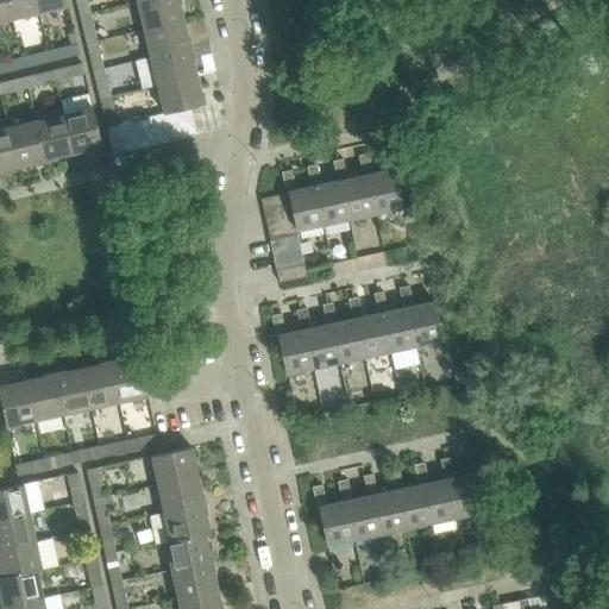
[(0,0),(0,22),(11,19),(6,0),(0,0)]
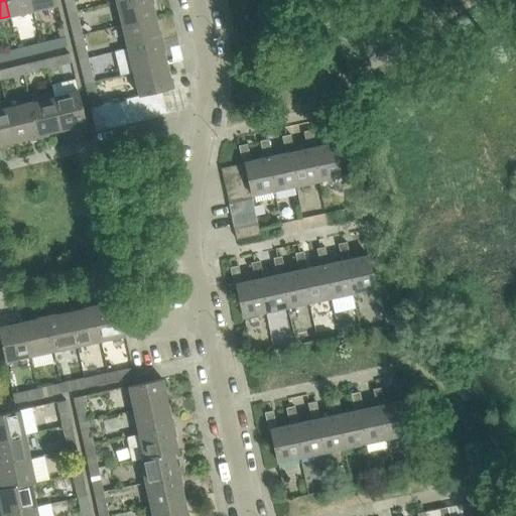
[(32,10),(29,0),(5,0),(9,16),(32,10)]
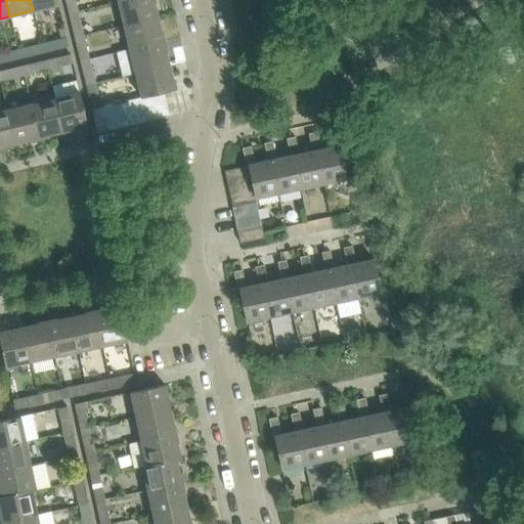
[(30,0),(33,10),(58,5),(56,0),(30,0)]
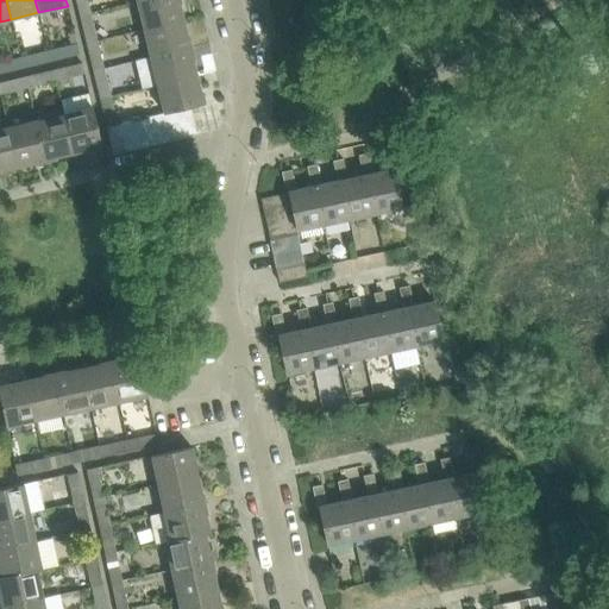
[(143,30),(183,19),(180,2),(181,2),(180,0),(142,0),(136,1),(143,30)]
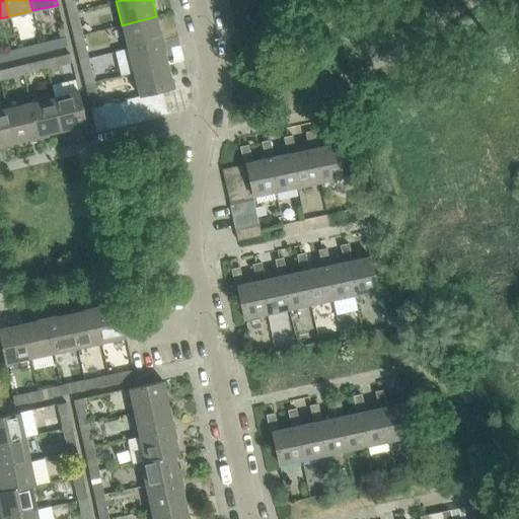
[(160,31),(156,16),(122,25),(127,49),(163,40),(161,30),(160,31)]
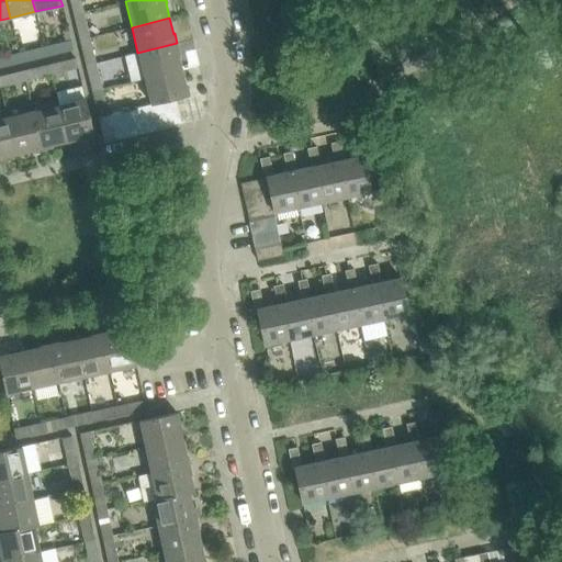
[(76,24),(80,40),(89,37),(86,22),(76,24)]
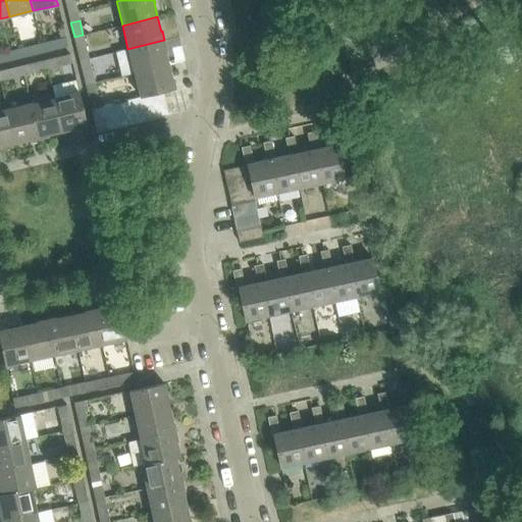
[(86,49),(83,35),(74,37),(77,51),(86,49)]
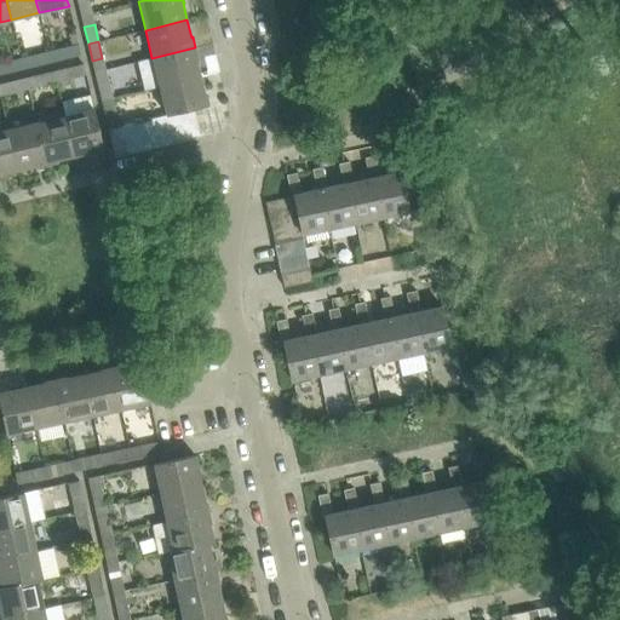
[(65,47),(49,52),(51,62),(68,58),(65,47)]
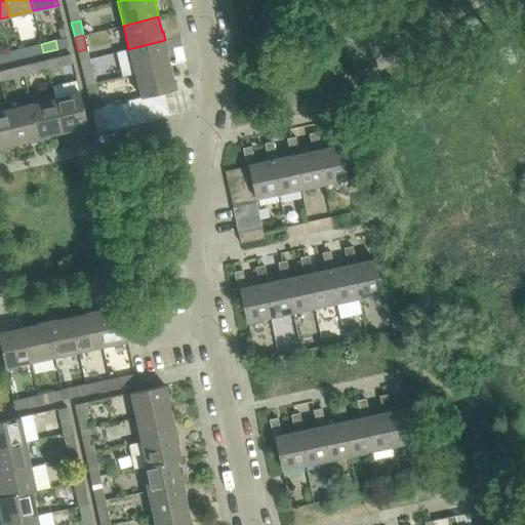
[(123,76),(134,73),(170,65),(166,50),(167,49),(165,40),(128,49),(117,52),(123,76)]
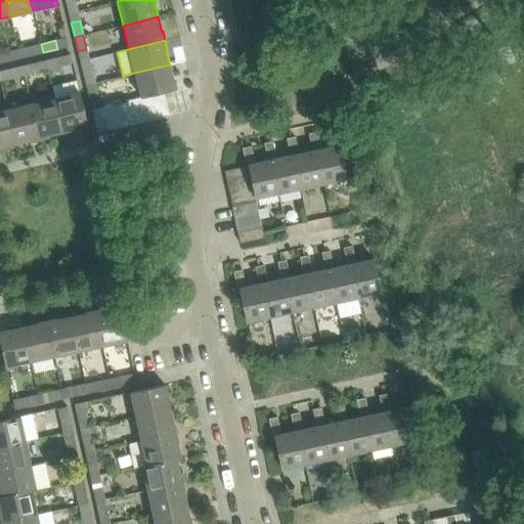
[(43,52),(41,44),(27,47),(29,55),(43,52)]
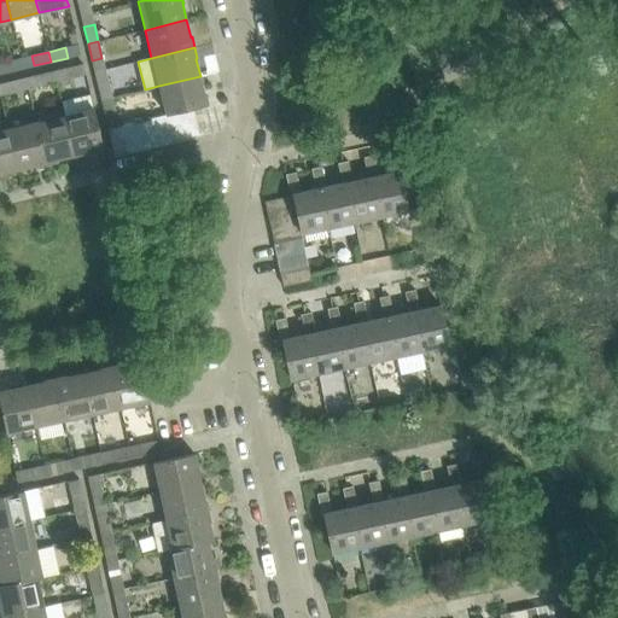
[(9,60),(0,63),(0,74),(11,71),(9,60)]
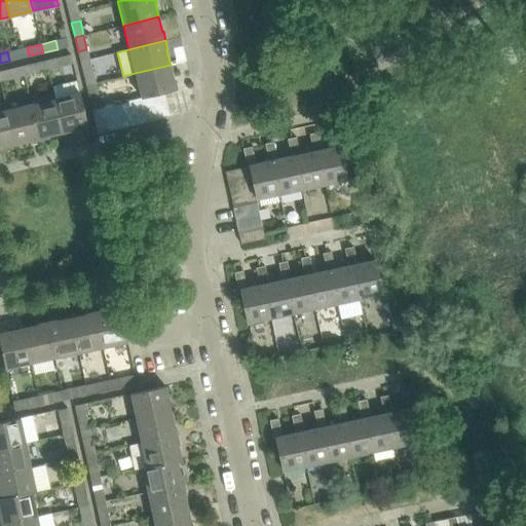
[(45,61),(47,69),(62,66),(60,58),(45,61)]
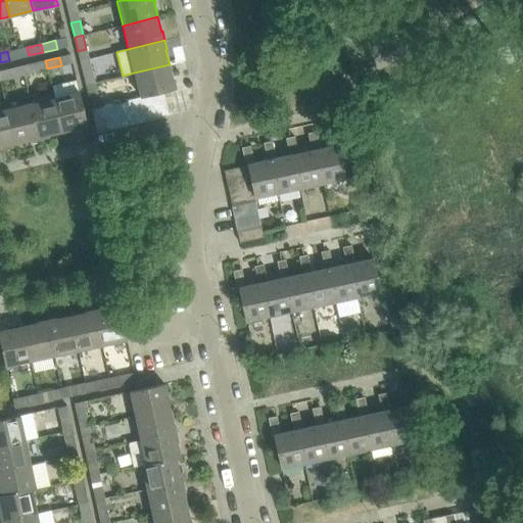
[(34,73),(47,68),(45,60),(32,63),(34,73)]
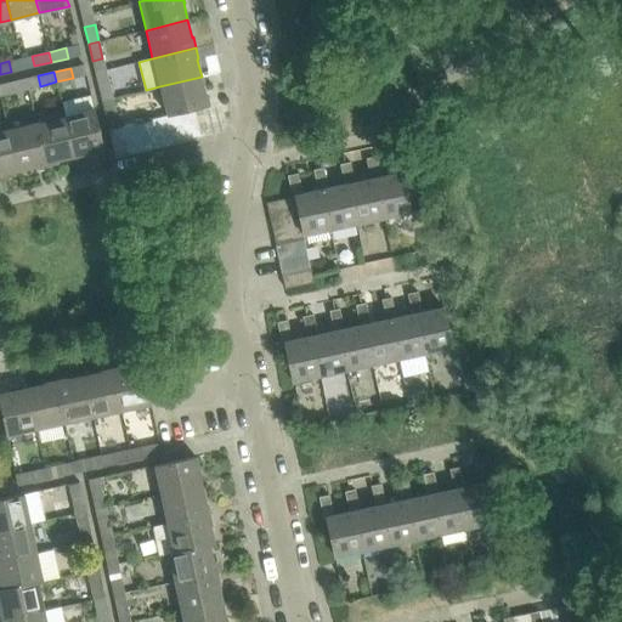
[(205,94),(202,77),(159,86),(167,116),(180,113),(194,109),(209,106),(207,94),(205,94)]
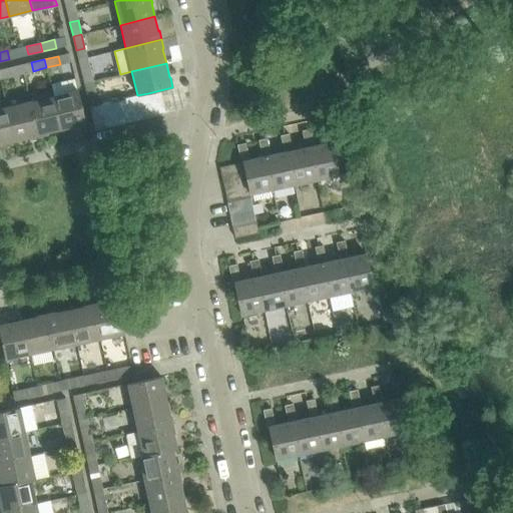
[(0,69),(0,78),(13,75),(11,67),(0,69)]
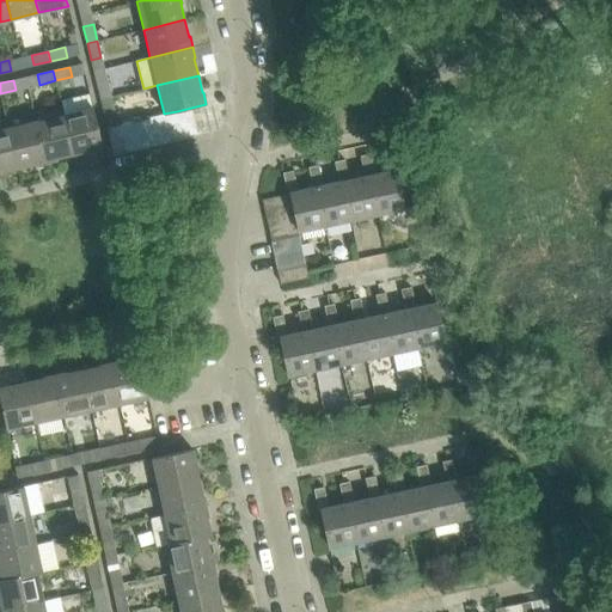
[(97,83),(101,99),(110,97),(106,80),(97,83)]
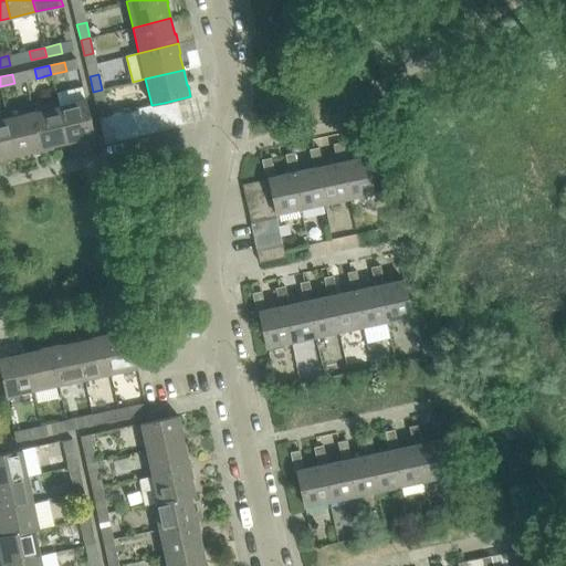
[(93,92),(100,117),(111,115),(113,114),(109,104),(106,105),(102,90),(93,92)]
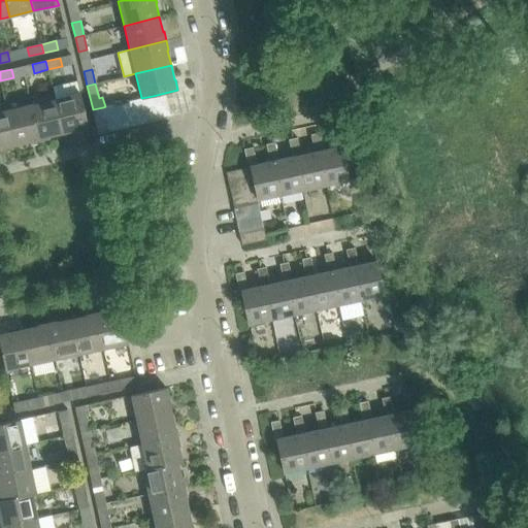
[(80,92),(55,99),(63,133),(78,129),(78,130),(89,128),(80,92)]
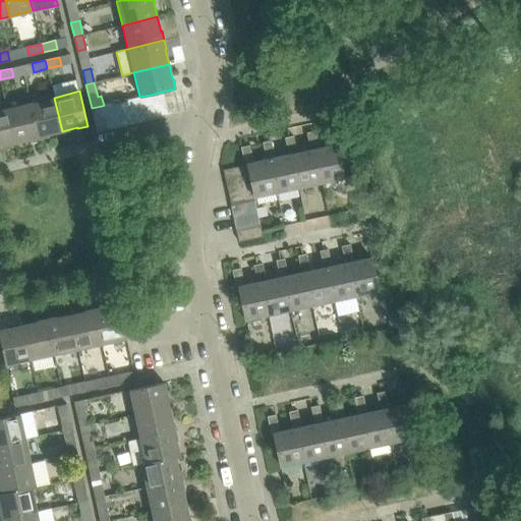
[(163,92),(151,95),(156,118),(169,115),(163,92)]
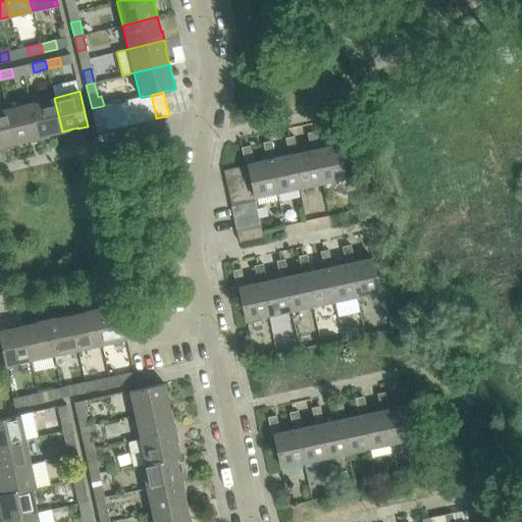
[(140,97),(138,97),(144,121),(156,118),(151,95),(140,97)]
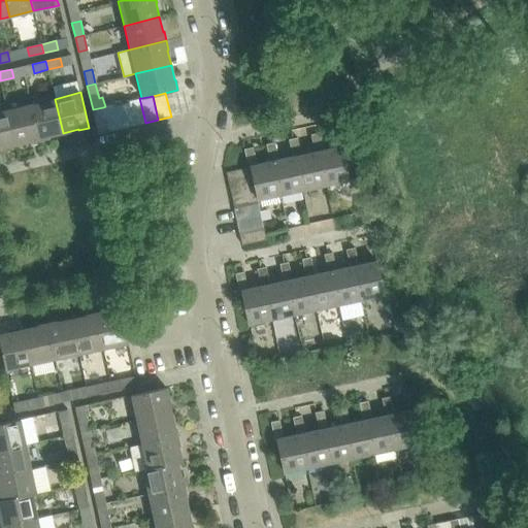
[(139,98),(127,101),(133,126),(145,123),(139,98)]
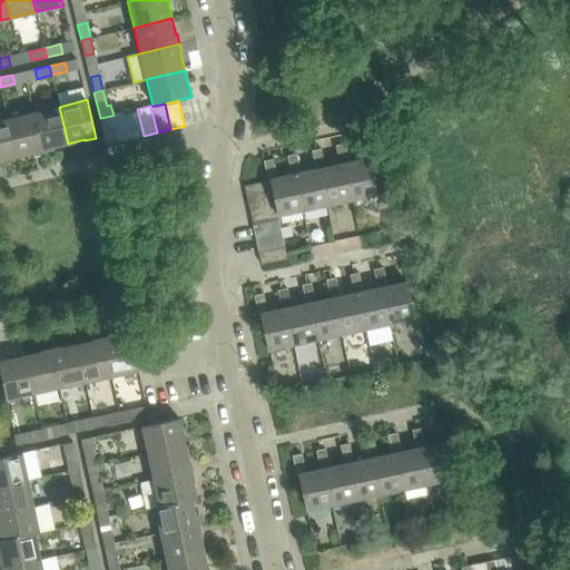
[(52,147),(68,144),(59,107),(33,112),(42,151),(53,148),(52,147)]
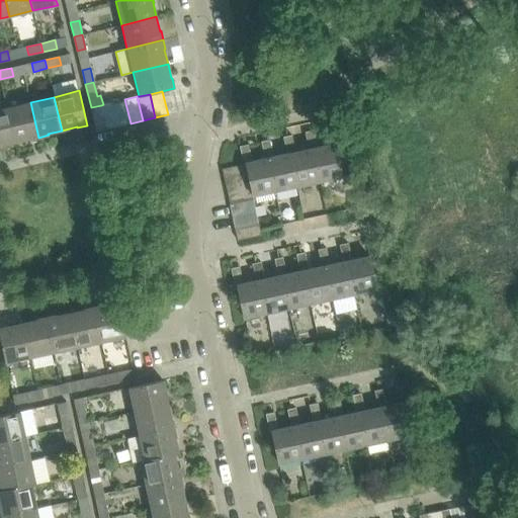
[(124,99),(113,102),(118,125),(131,123),(124,99)]
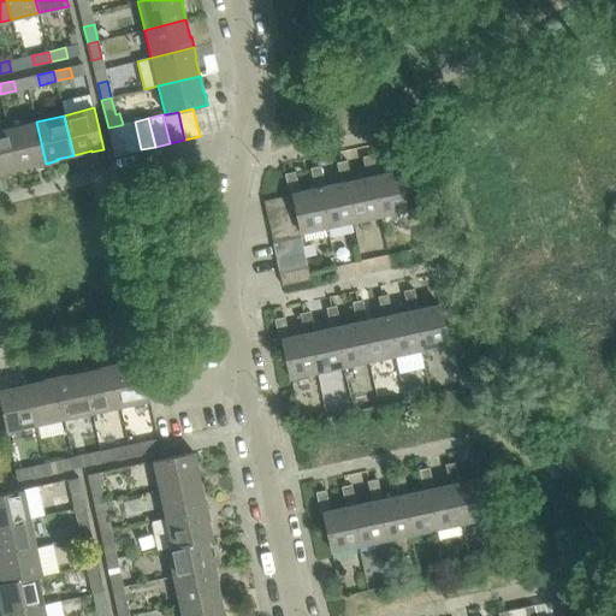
[(36,122),(7,129),(17,169),(35,165),(36,166),(46,164),(36,122)]
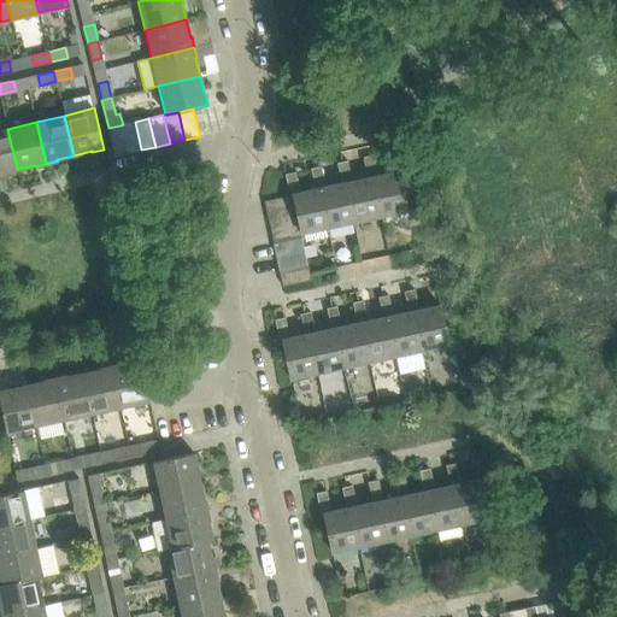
[(123,124),(121,125),(127,153),(141,150),(135,122),(123,124)]
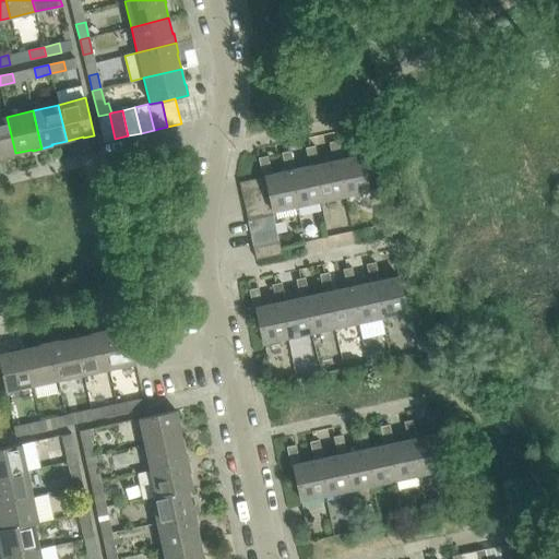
[(104,142),(115,139),(109,114),(98,116),(104,142)]
